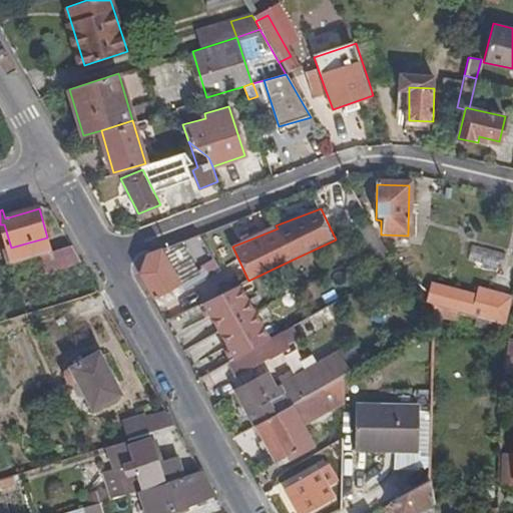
[(385,275),(399,267),(373,221),(359,228),(385,275)]
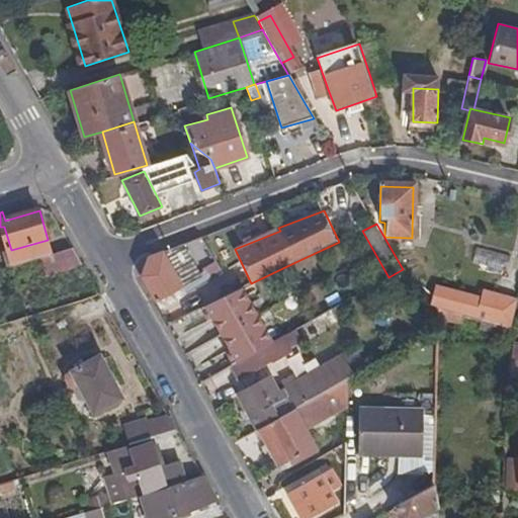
[(205,277),(186,242),(149,256),(142,276),(159,308),(169,303),(181,297),(180,296),(178,290),(205,277)]
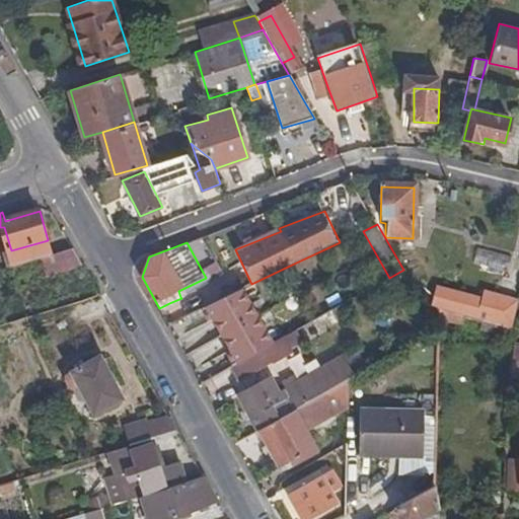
[(506,253),(477,246),(473,263),(502,271),(506,253)]
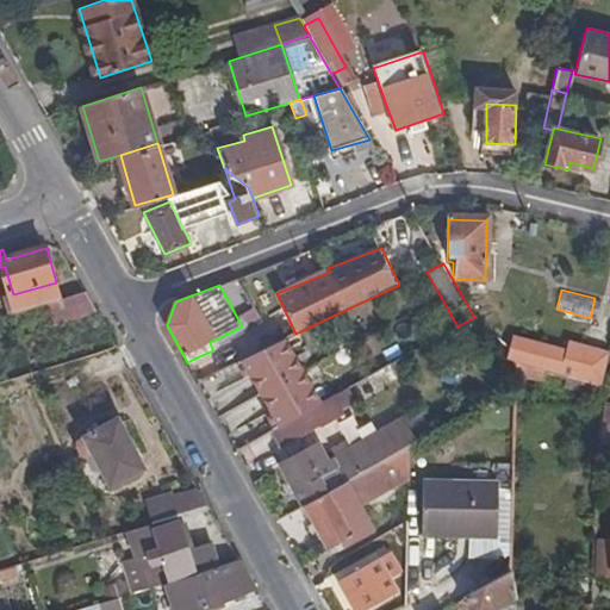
[(55,324),(97,312),(85,293),(48,304),(55,324)]
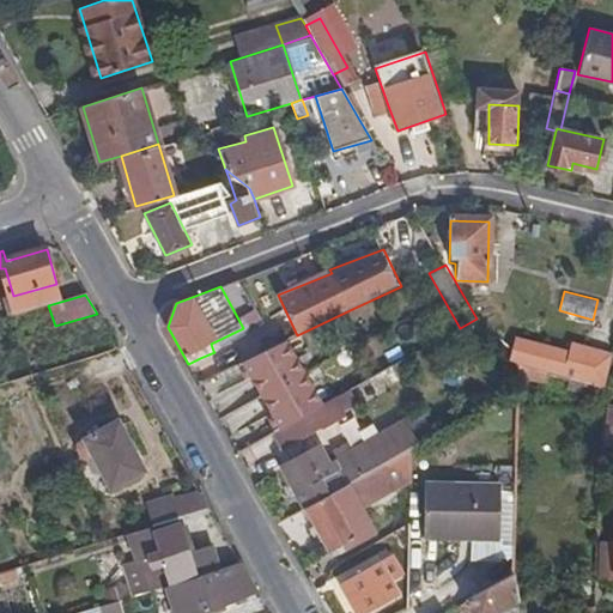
[(286,340),(243,360),(283,429),(323,405),(286,340)]
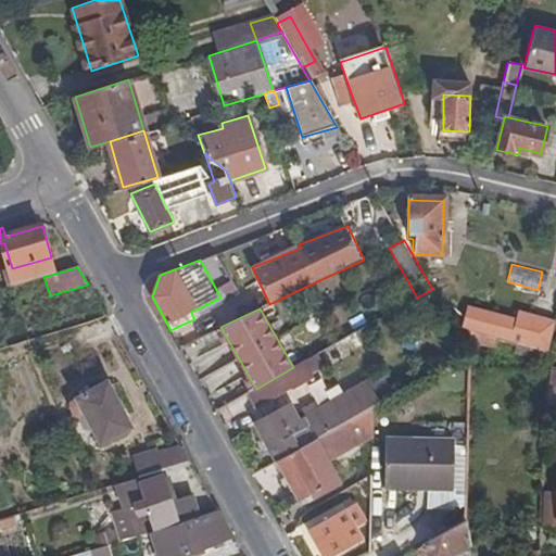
[(474,331),(538,349),(545,318),(530,315),(526,331),(476,319),(474,331)]
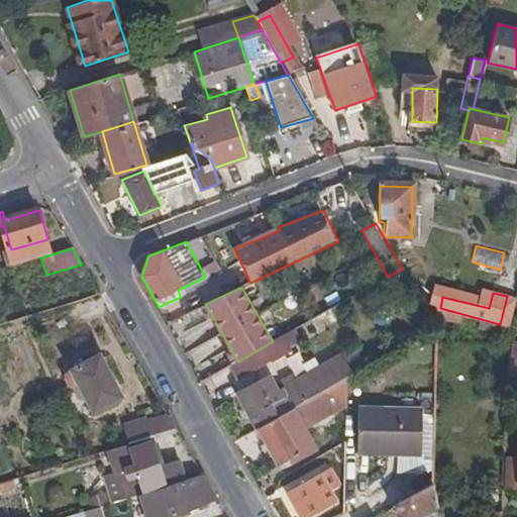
[(232,365),(240,379),(294,350),(293,347),(305,340),(298,328),(273,341),(238,362),(232,365)]
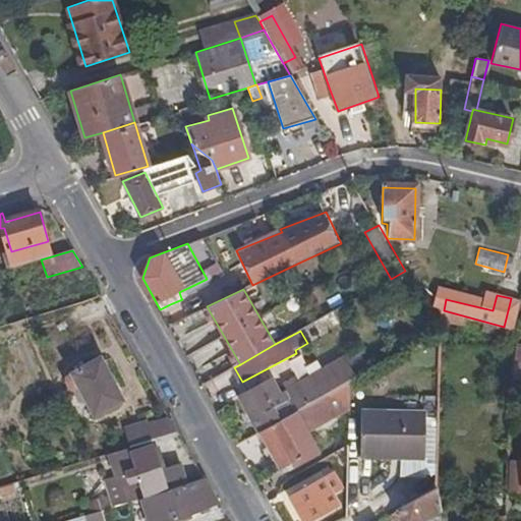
[(238,395),(259,430),(351,381),(359,377),(346,354),(299,381),(285,389),(282,391),(273,375),(238,395)]
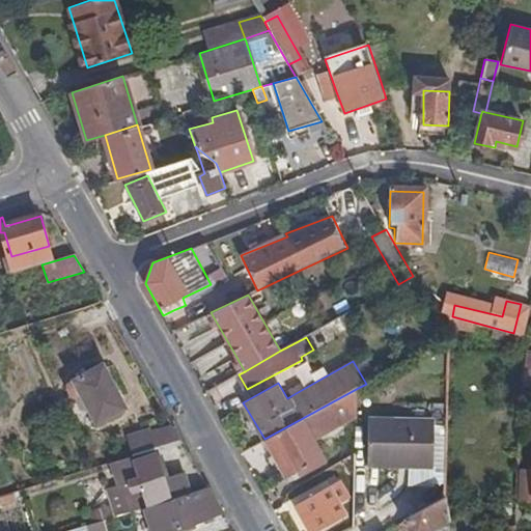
[(104,367),(74,383),(74,384),(68,386),(68,391),(72,398),(76,400),(82,398),(88,411),(96,426),(127,410),(104,367)]
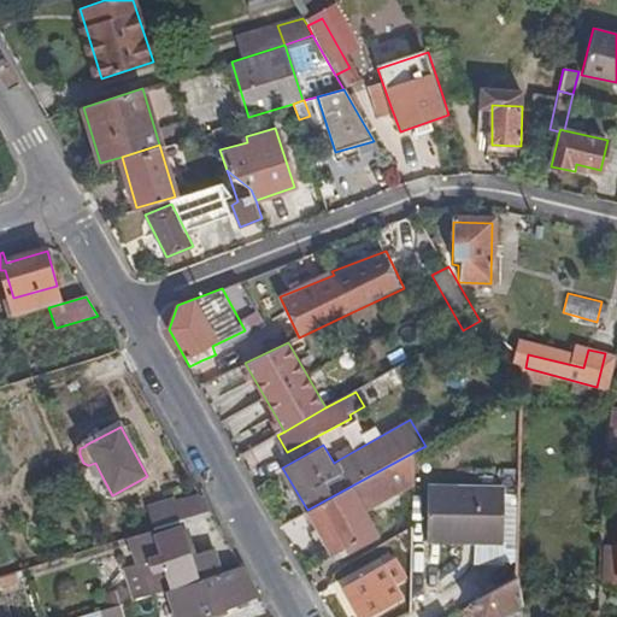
[(338,460),(354,451),(352,446),(335,454),(338,460)]
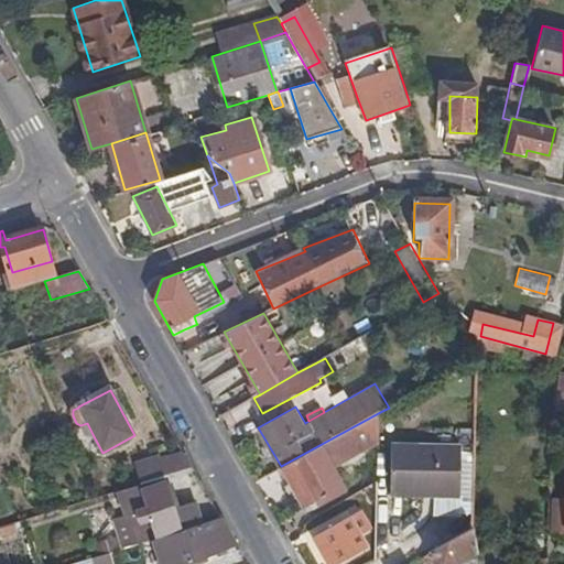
[(380,443),(380,412),(281,466),(302,506),(317,498),(320,502),(349,487),(337,466),(380,443)]
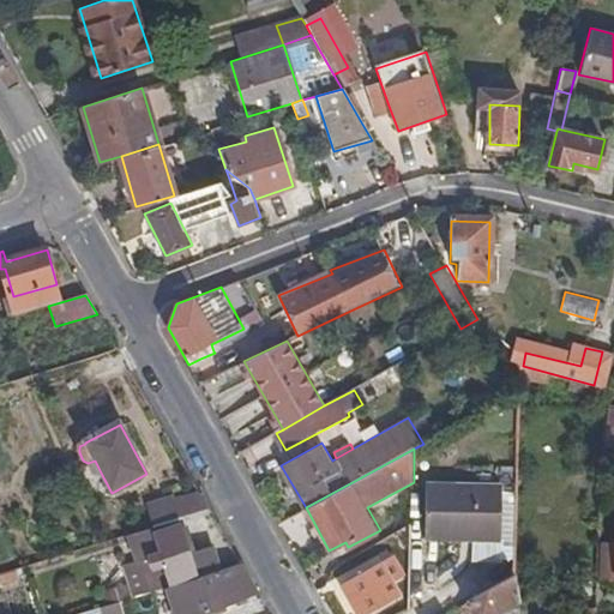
[(95,461),(88,463),(96,477),(102,475),(95,461)]
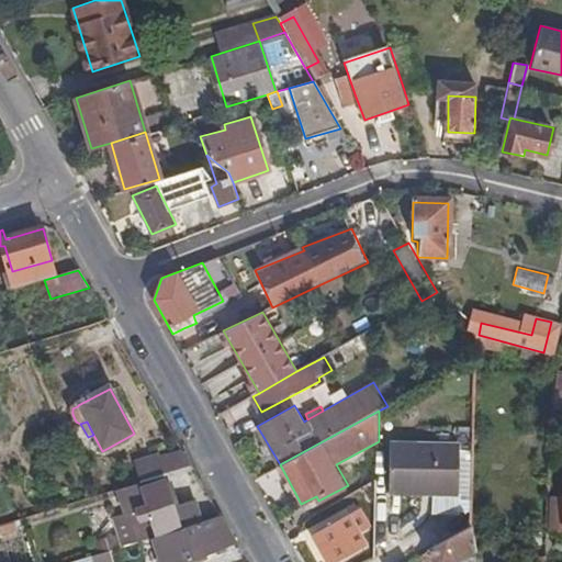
[(460,489),(460,442),(459,442),(459,429),(434,429),(433,442),(393,442),(392,495),(425,495),(425,489),(460,489)]
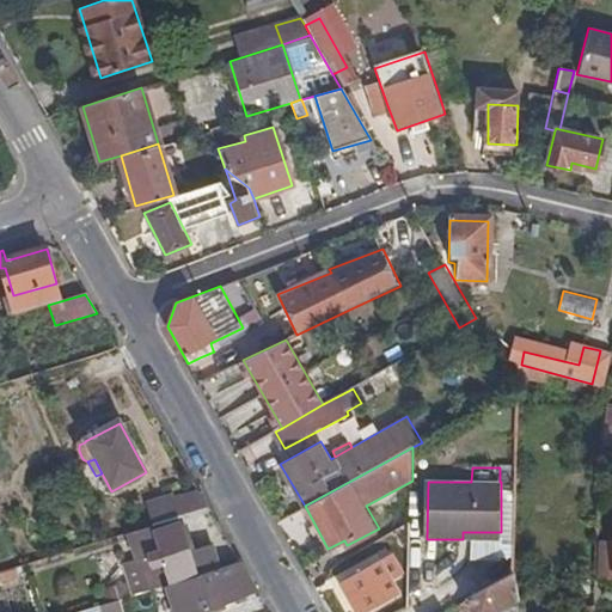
[(147,505),(150,512),(200,495),(197,490),(175,497),(173,496),(147,505)]
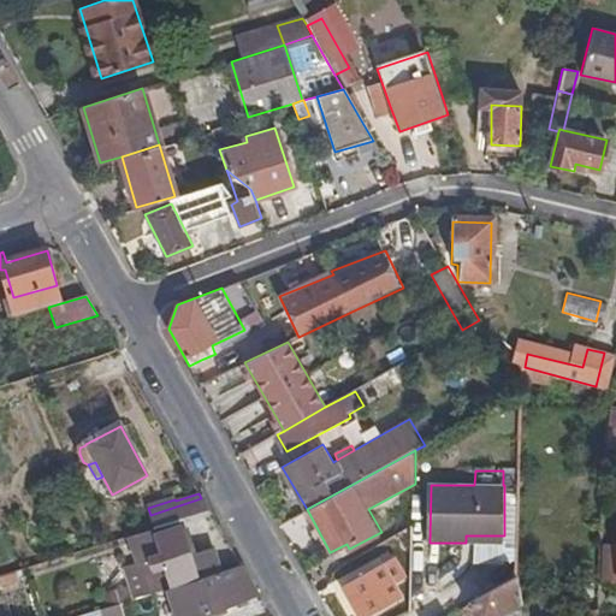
[(154,533),(211,515),(201,498),(150,515),(129,521),(135,539),(154,533)]
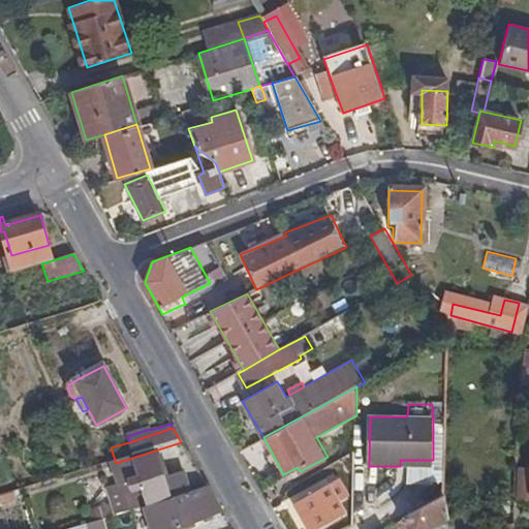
[(146,507),(189,494),(182,473),(163,479),(156,456),(134,462),(117,468),(122,486),(129,511),(146,507)]
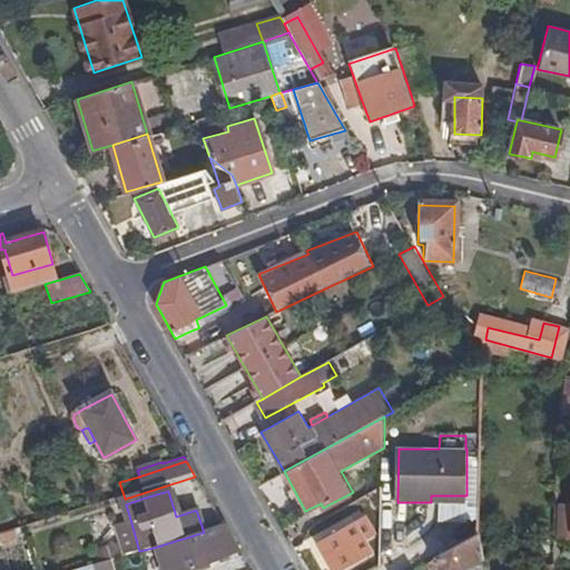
[(125,499),(126,504),(145,498),(143,493),(125,499)]
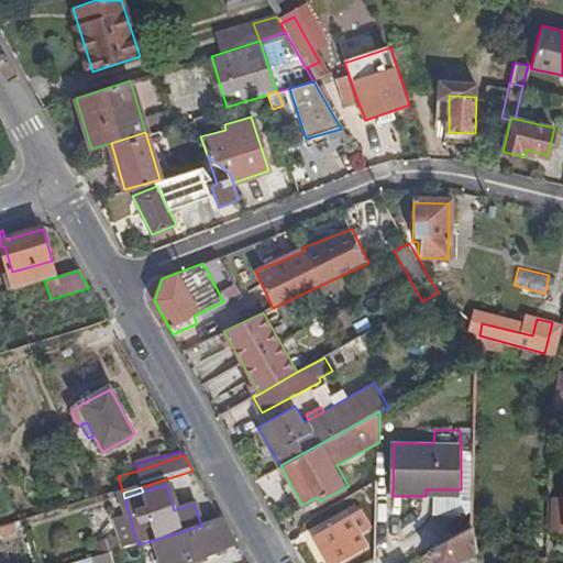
[(371,528),(363,515),(317,538),(327,553),(371,528)]
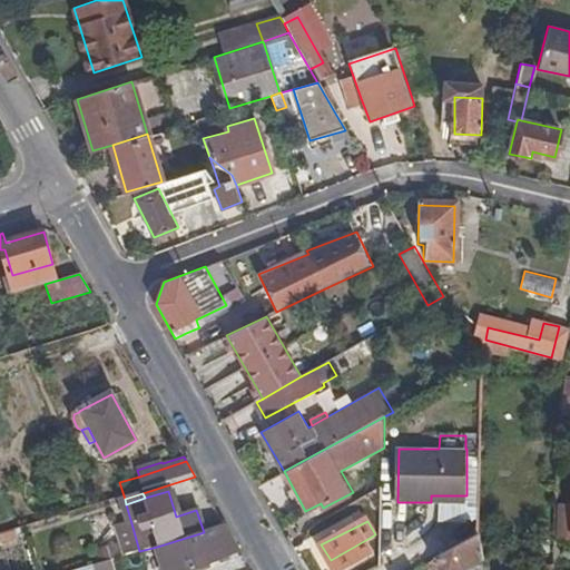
[(123,557),(139,551),(131,523),(115,528),(123,557)]
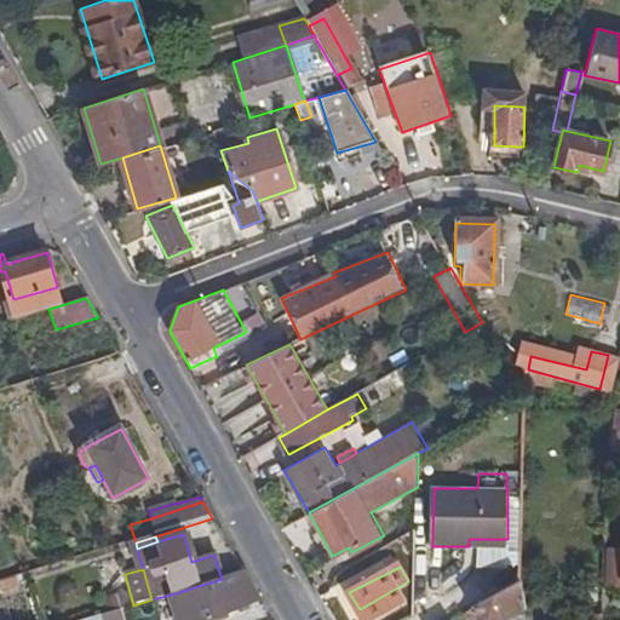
[(179,619),(217,619),(263,606),(244,572),(222,579),(171,595),(179,619)]
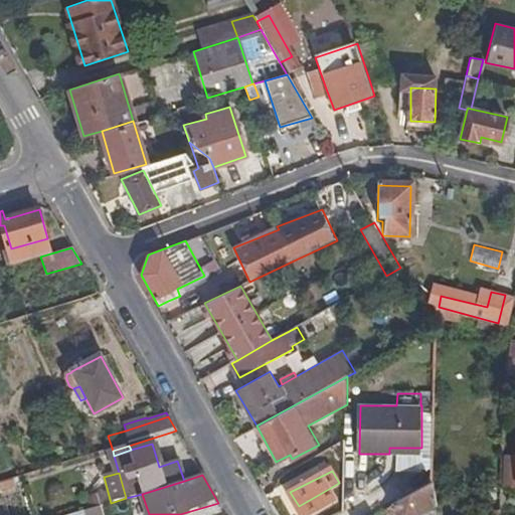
[(421,514),(439,507),(434,484),(393,506),(398,514),(421,514)]
